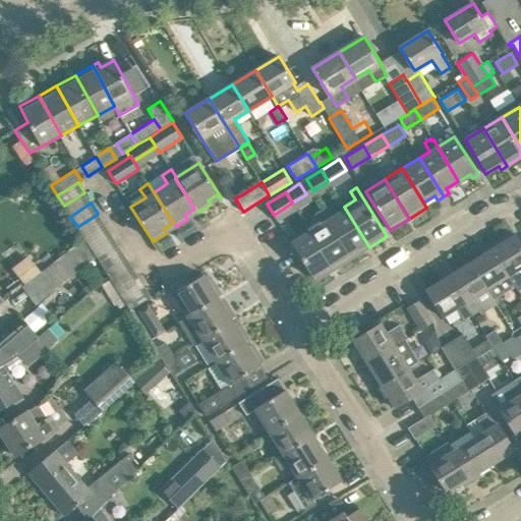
[(369,247),(344,207),(341,203),(324,214),(352,258),(369,247)]
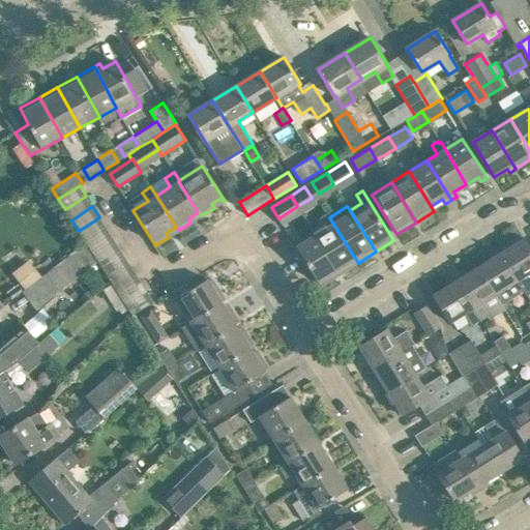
[(329,217),(327,213),(320,217),(325,226),(313,233),(315,235),(316,235),(340,274),(358,263),(329,217)]
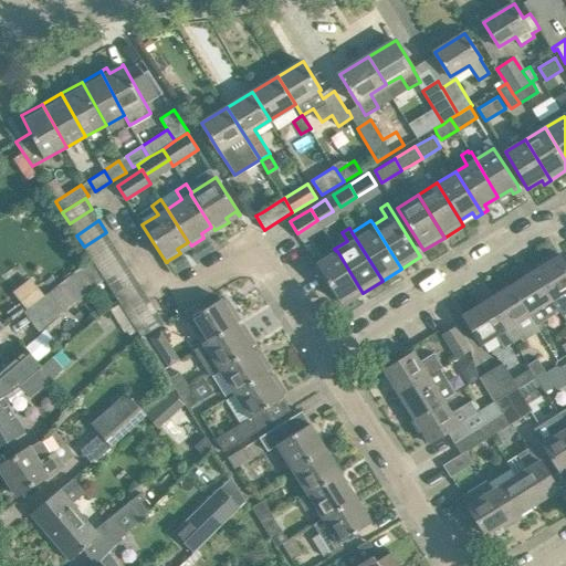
[(91,258),(113,243),(106,232),(84,247),(91,258)]
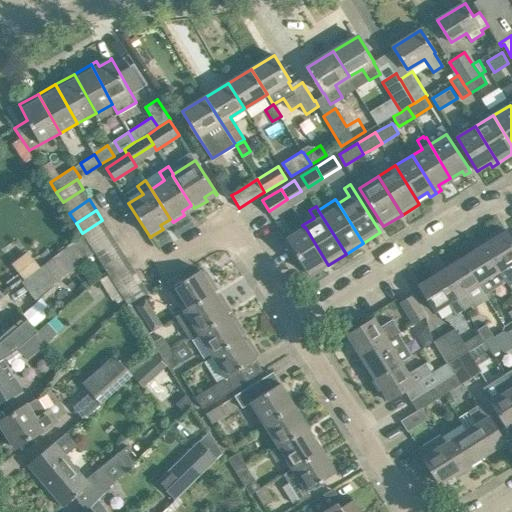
[(88,243),(109,230),(102,220),(82,233),(83,234),(88,242),(88,243)]
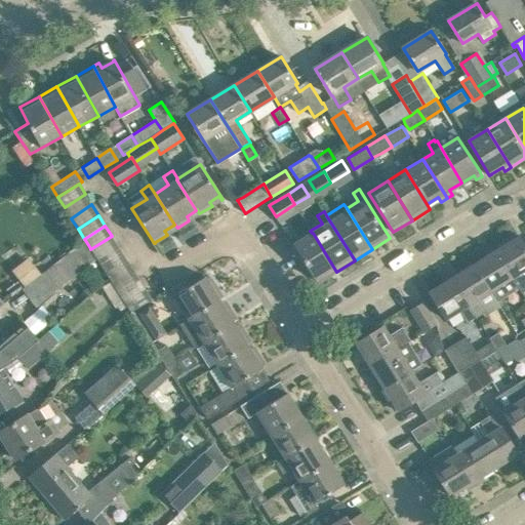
[(318,283),(336,272),(313,233),(312,233),(294,244),(294,243),(293,244),(315,279),(316,279),(318,283)]
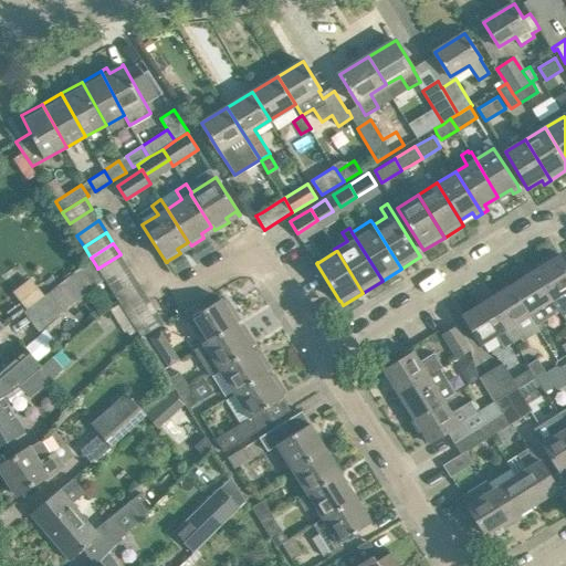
[(563,315),(565,312),(565,265),(559,254),(558,255),(556,251),(543,260),(545,263),(535,271),(553,300),(563,315)]
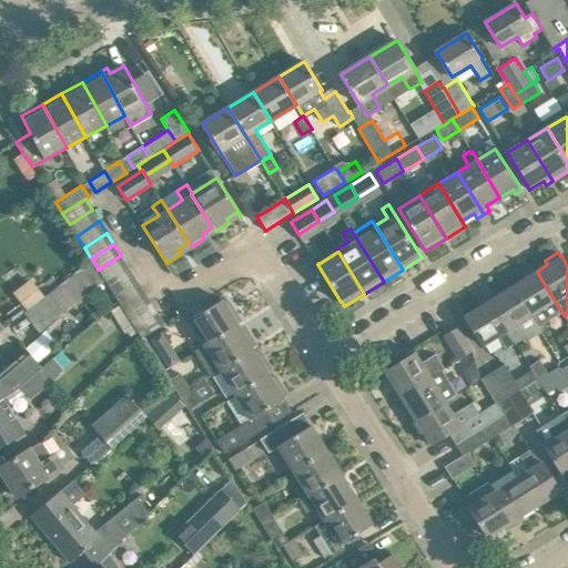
[(105,281),(128,266),(121,255),(98,270),(105,281)]
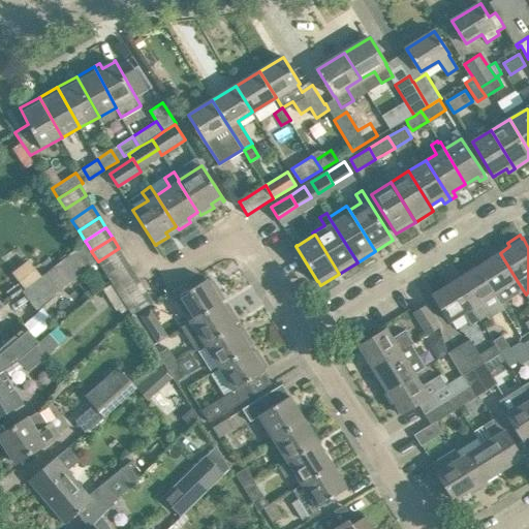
[(91,250),(86,242),(23,291),(37,310),(79,276),(98,261),(91,251),(91,250)]
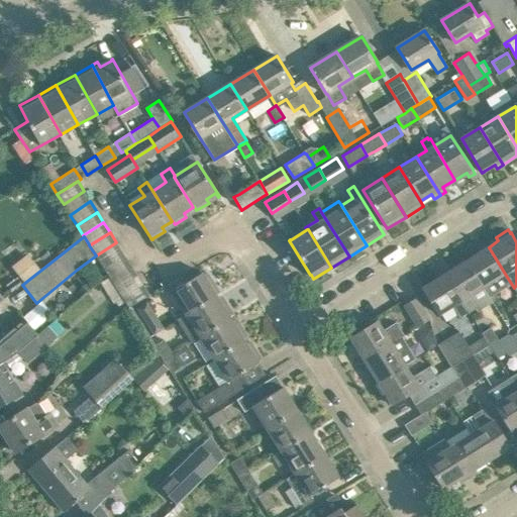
[(102,266),(122,252),(116,242),(96,255),(102,266)]
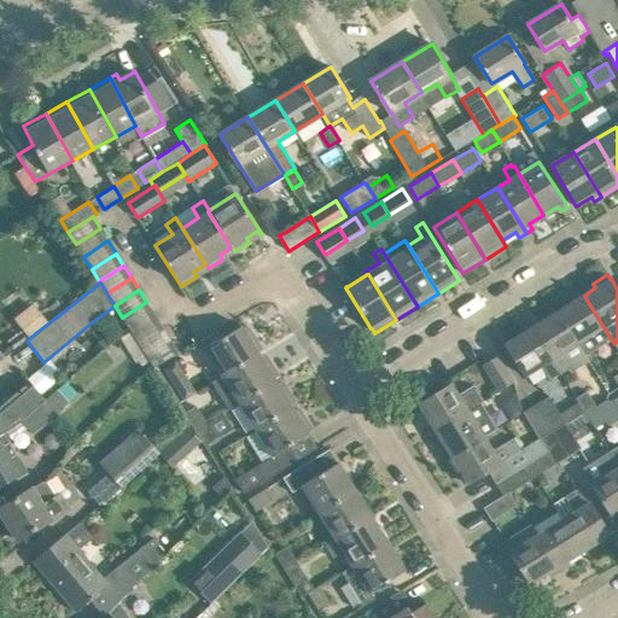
[(584,296),(558,312),(577,343),(604,327),(584,296)]
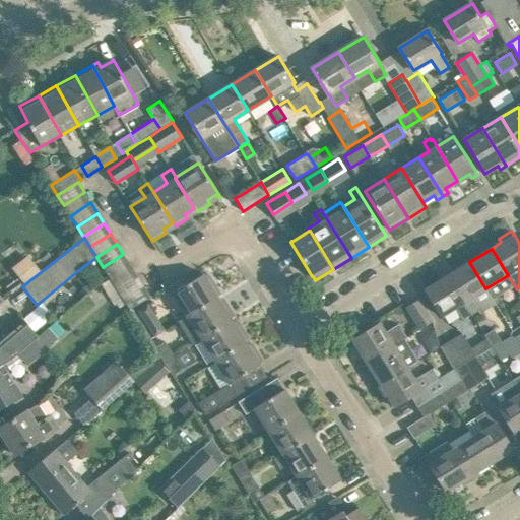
[(110,277),(130,264),(123,254),(103,267),(108,273),(110,277)]
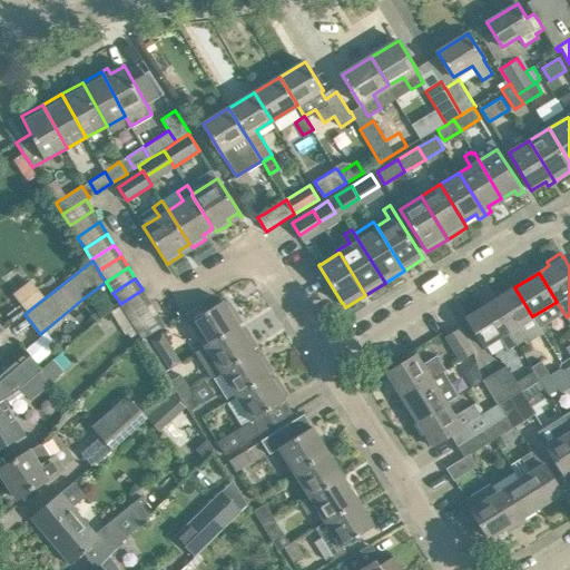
[(514,287),(491,302),(518,344),(528,337),(527,337),(519,325),(532,316),(514,287)]
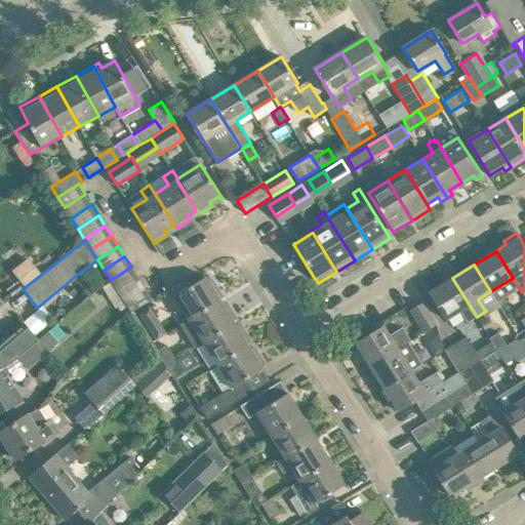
[(117,290),(137,277),(131,267),(111,280),(117,290)]
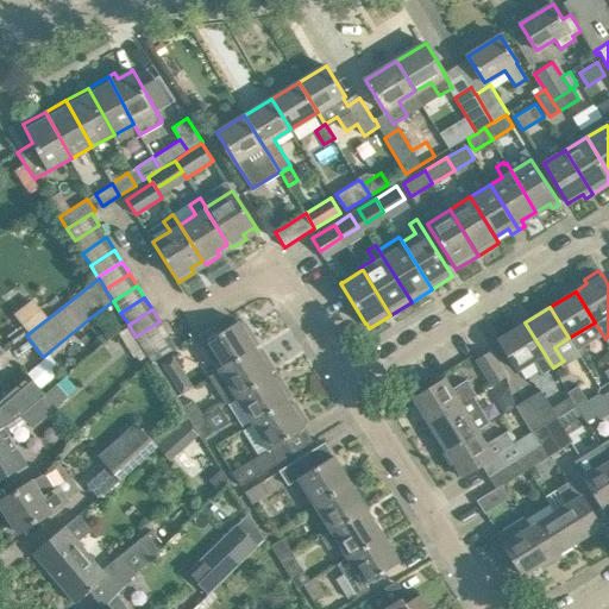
[(144,350),(167,333),(159,321),(136,337),(139,341),(144,350)]
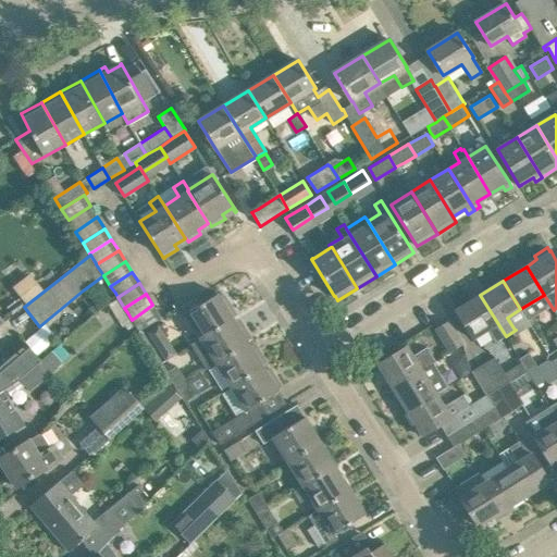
[(200,337),(232,318),(232,317),(235,314),(227,302),(224,305),(218,295),(219,294),(202,304),(198,296),(181,307),(200,337)]
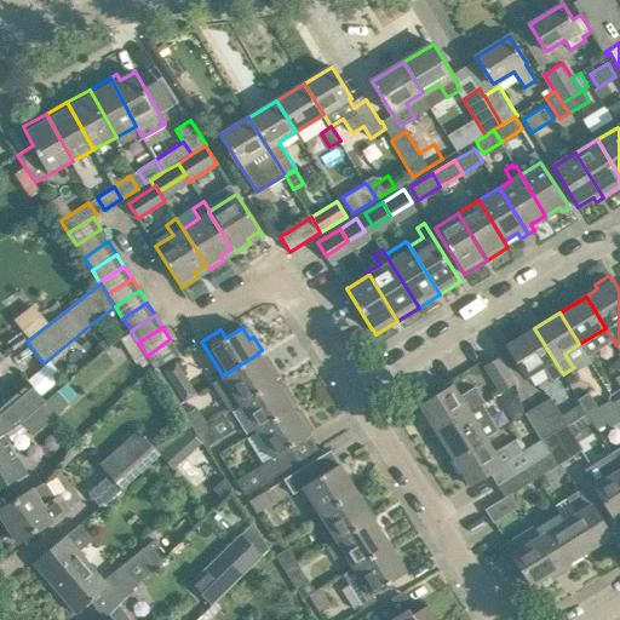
[(551,382),(563,374),(534,328),(509,344),(507,344),(528,377),(529,377),(528,375),(543,367),(551,382)]
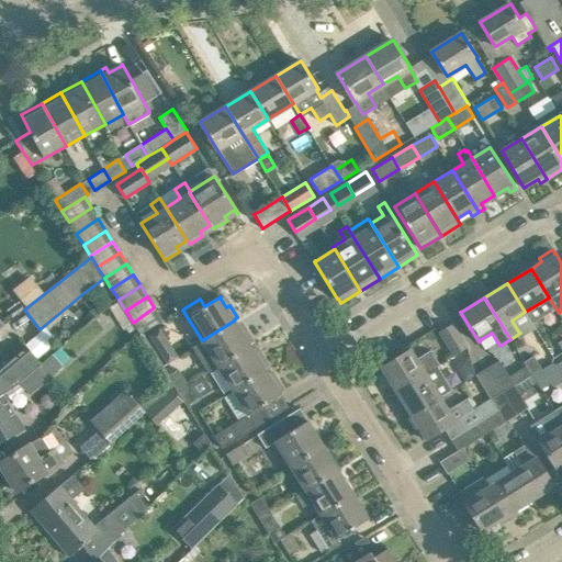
[(141,334),(163,319),(154,307),(133,323),(141,334)]
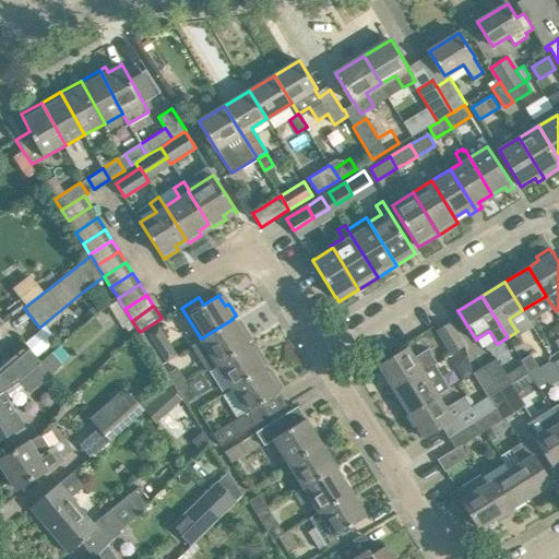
[(216,363),(248,343),(248,342),(251,340),(244,328),(240,330),(233,319),(201,339),(201,340),(192,345),(207,370),(217,365),(216,363)]
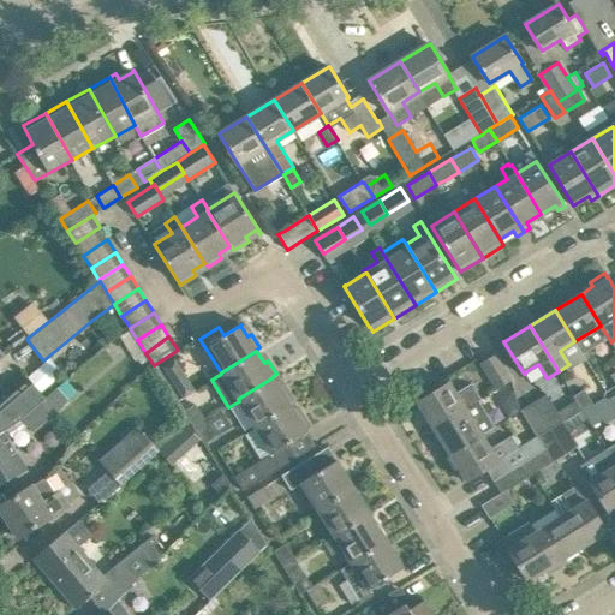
[(499,388),(513,380),(496,353),(483,362),(499,388)]
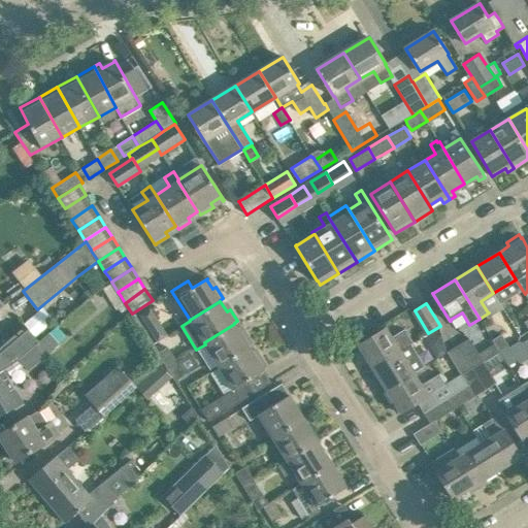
[(157,341),(167,335),(151,308),(139,315),(157,341)]
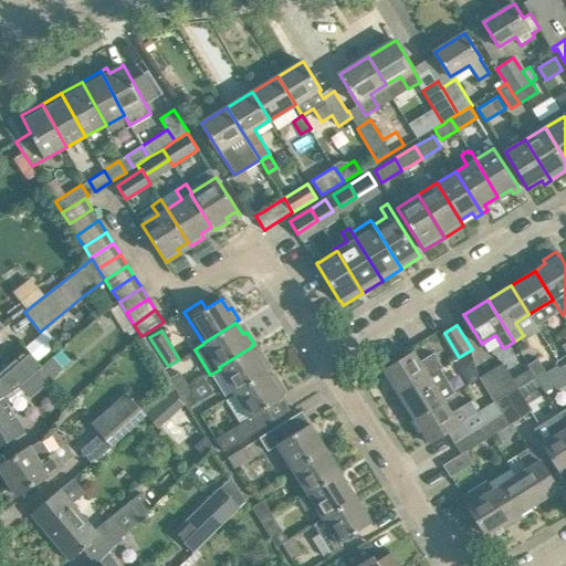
[(0,398),(3,396),(16,388),(20,385),(20,386),(42,366),(46,362),(32,344),(0,369),(0,398)]
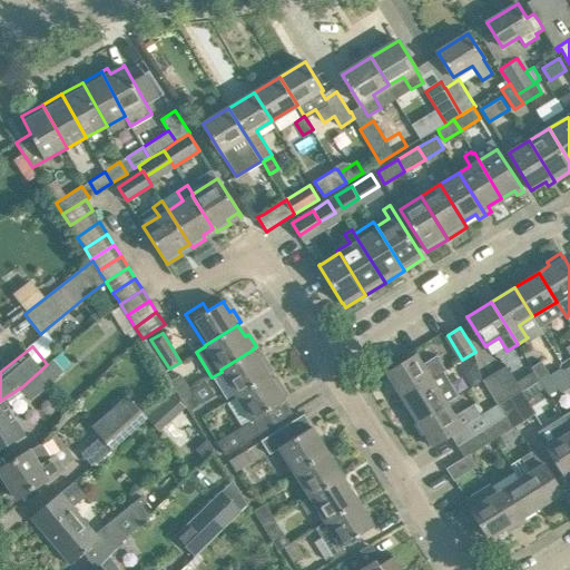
[(236,394),(268,374),(268,373),(272,371),(264,359),(261,361),(253,350),(220,370),(222,372),(236,394)]
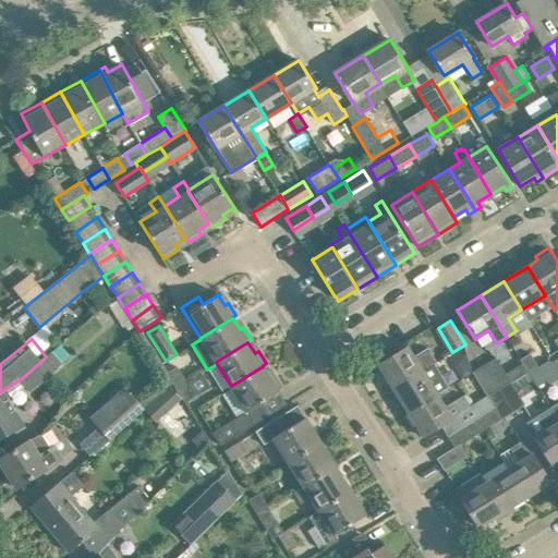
[(393,389),(433,364),(437,362),(427,348),(413,356),(409,348),(408,347),(378,365),(393,389)]
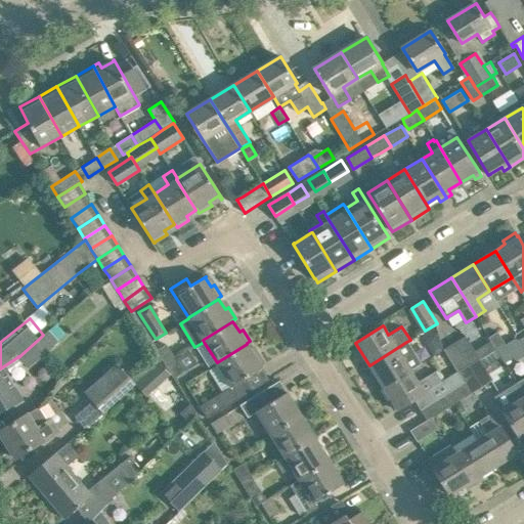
[(39,339),(18,357),(28,367),(59,340),(55,336),(49,330),(43,335),(39,339)]
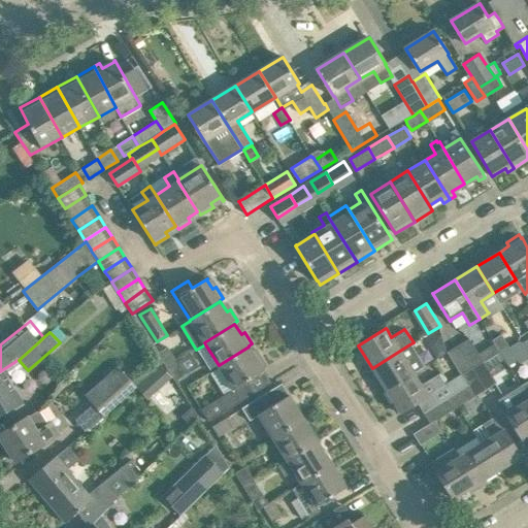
[(500,354),(510,348),(501,334),(492,339),(495,344),(499,352),(500,354)]
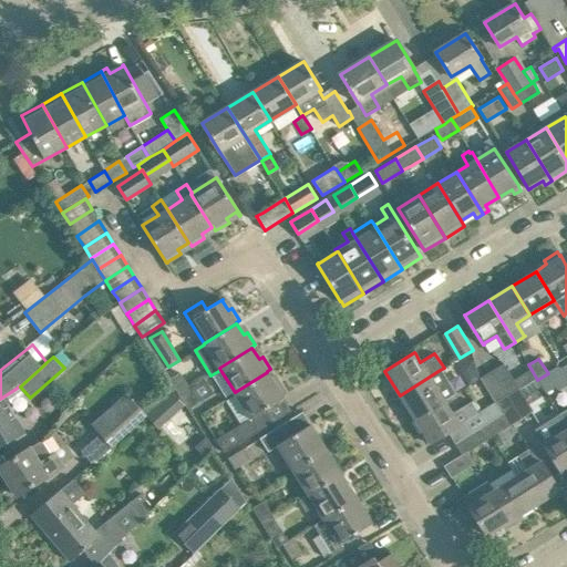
[(518,388),(514,382),(504,364),(493,371),(507,394),(518,388)]
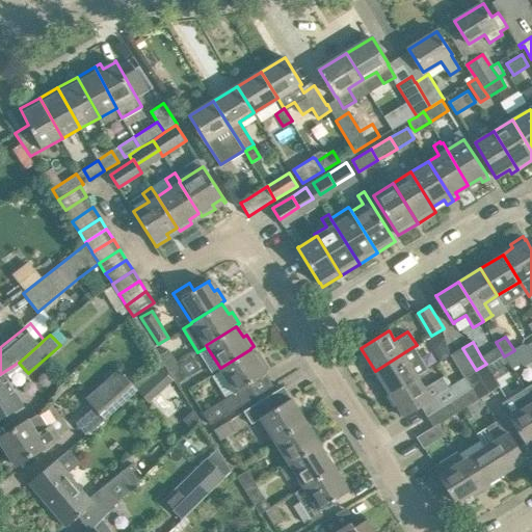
[(417,376),(428,369),(427,368),(426,369),(413,347),(375,371),(389,393),(417,376)]
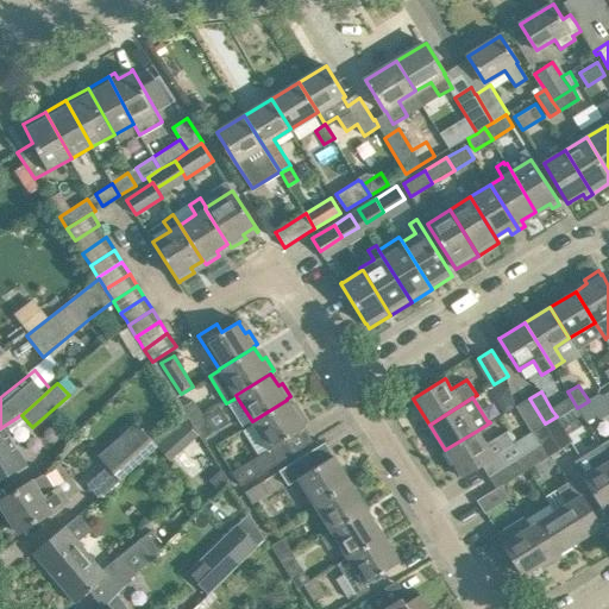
[(566,413),(576,406),(571,397),(552,410),(557,416),(560,422),(569,416),(566,413)]
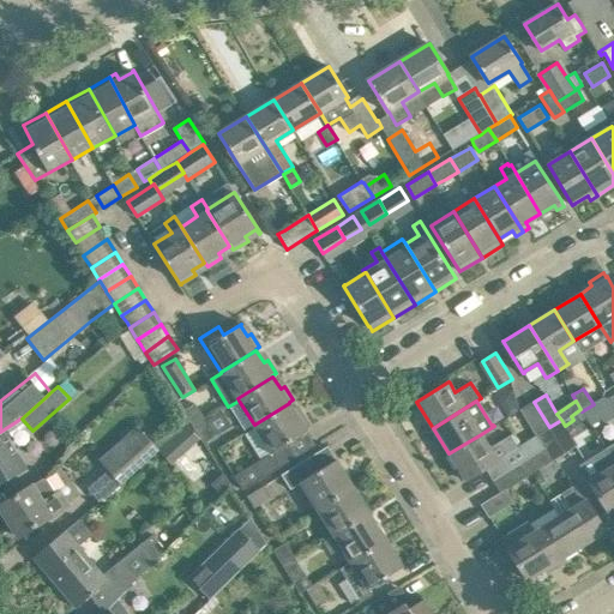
[(549,427),(534,402),(521,410),(536,435),(549,427)]
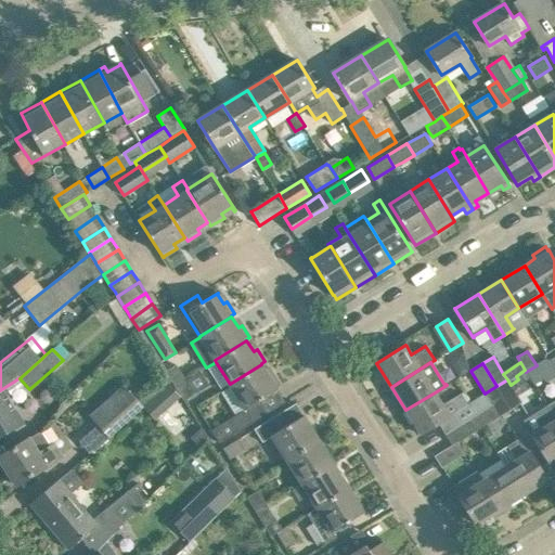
[(173,385),(185,377),(177,364),(165,371),(171,382),(173,385)]
